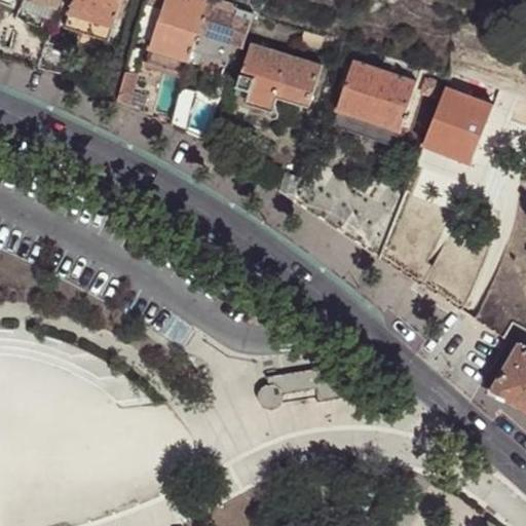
[(27,0),(58,11),(61,4),(50,0),(27,0)]
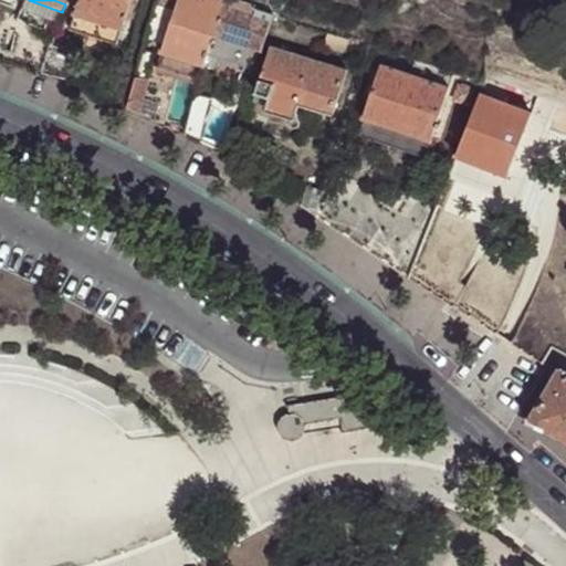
[(80,0),(76,13),(125,29),(128,18),(130,7),(133,0),(80,0)]
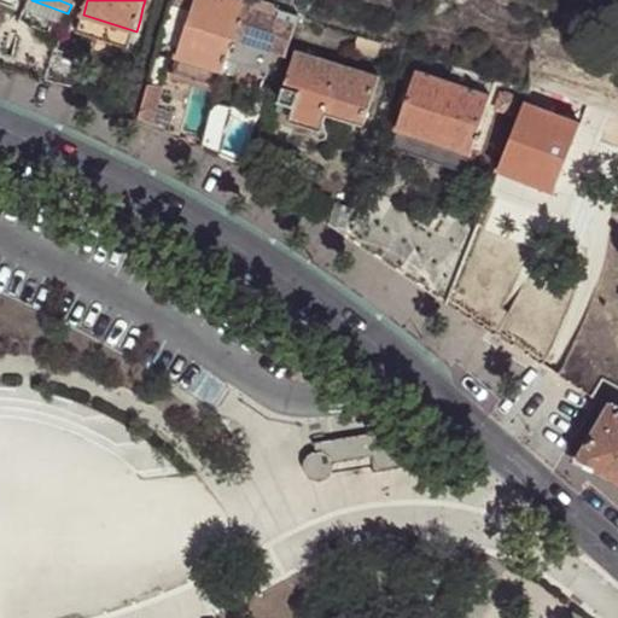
[(187,29),(196,0),(174,0),(168,23),(187,29)]
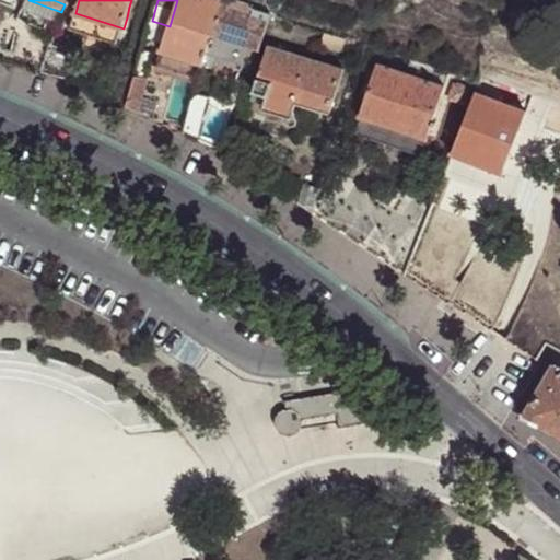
[(198,1),(198,0),(177,0),(170,26),(162,50),(205,63),(213,34),(222,9),(198,1)]
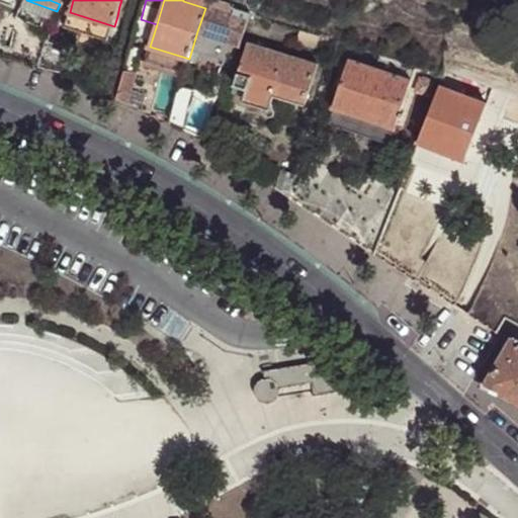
[(205,6),(207,0),(183,0),(183,1),(205,8),(205,6)]
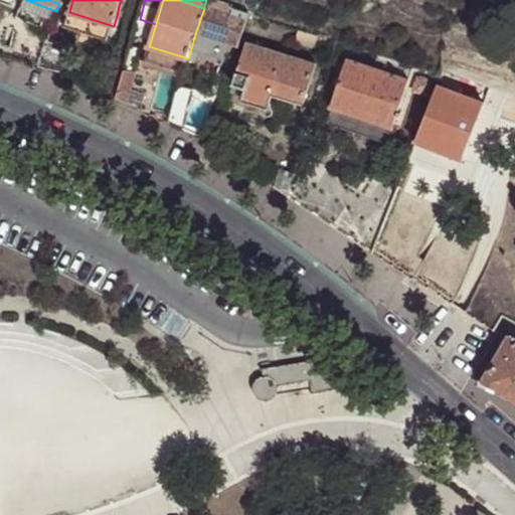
[(117,16),(127,19),(130,9),(124,7),(119,6),(117,16)]
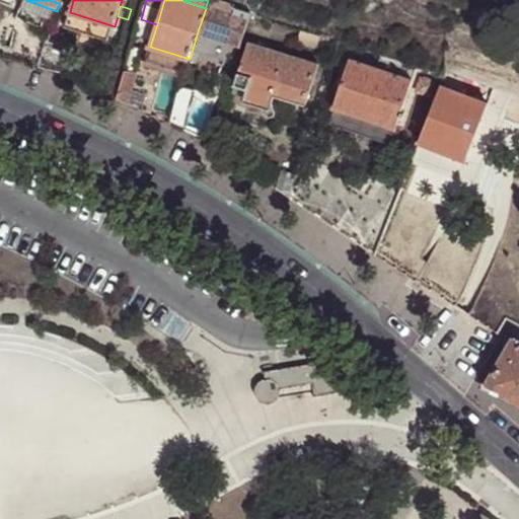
[(211,36),(241,46),(249,20),(206,6),(206,8),(198,31),(211,36)]
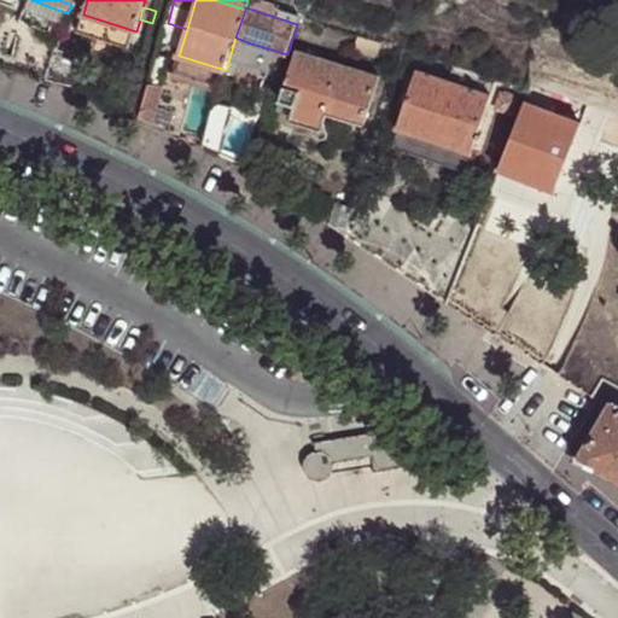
[(136,31),(83,15),(77,31),(114,44),(129,48),(136,31)]
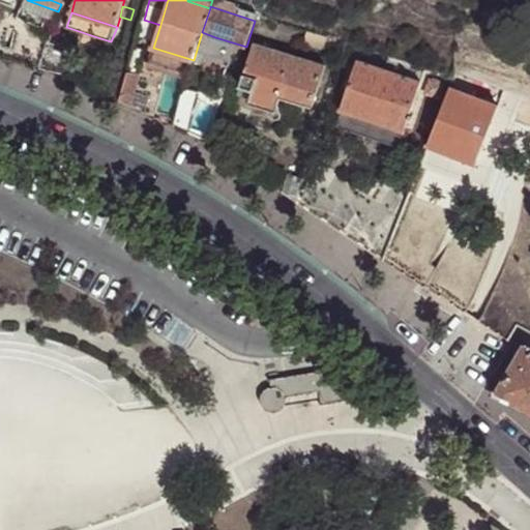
[(342,54),(345,42),(307,31),(304,42),(342,54)]
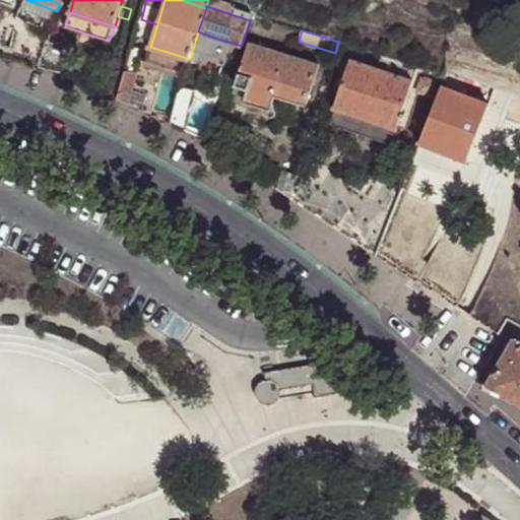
[(198,31),(190,59),(203,64),(208,49),(211,37),(198,31)]
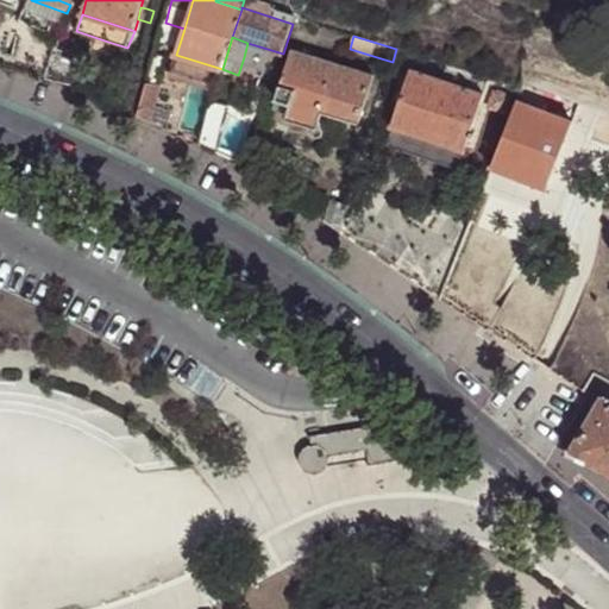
[(244,57),(278,68),(283,54),(248,43),(244,57)]
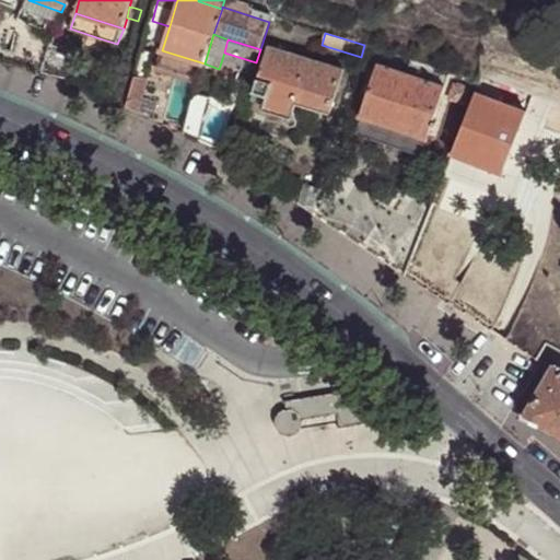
[(502,44),(481,39),(481,53),(499,56),(502,44)]
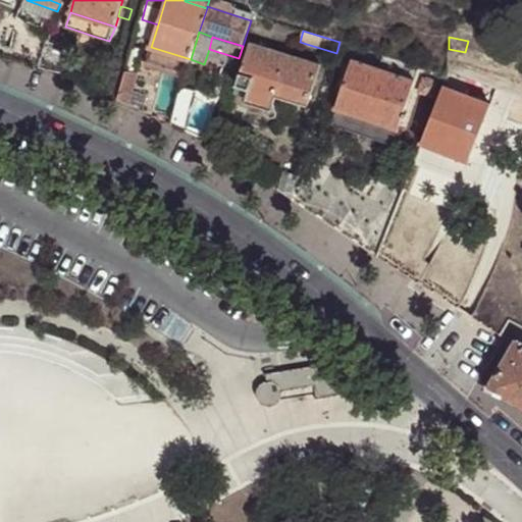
[(321,64),(251,43),(238,86),(251,90),(247,102),(273,110),(277,96),(309,106),(321,64)]
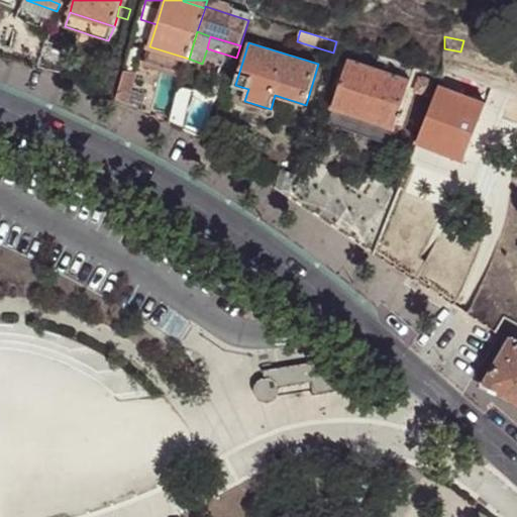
[(145,61),(184,73),(185,69),(189,59),(149,46),(145,61)]
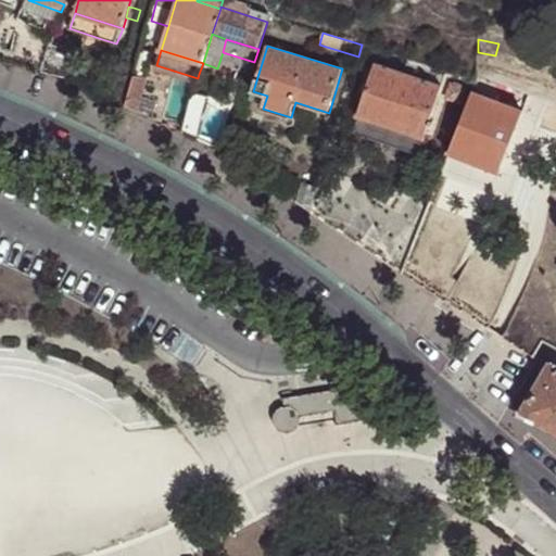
[(442,86),(447,72),(409,60),(405,74),(442,86)]
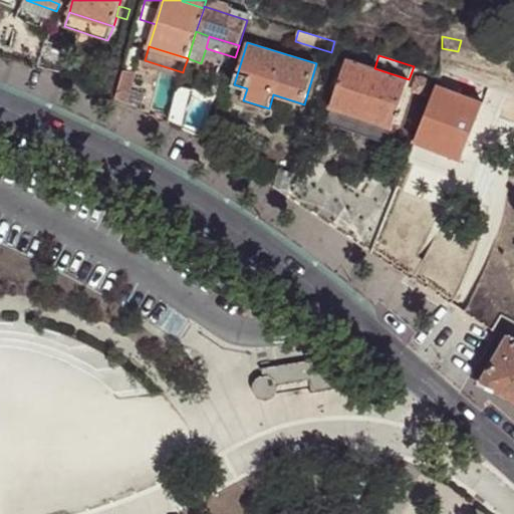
[(188,58),(184,68),(198,72),(201,63),(188,58)]
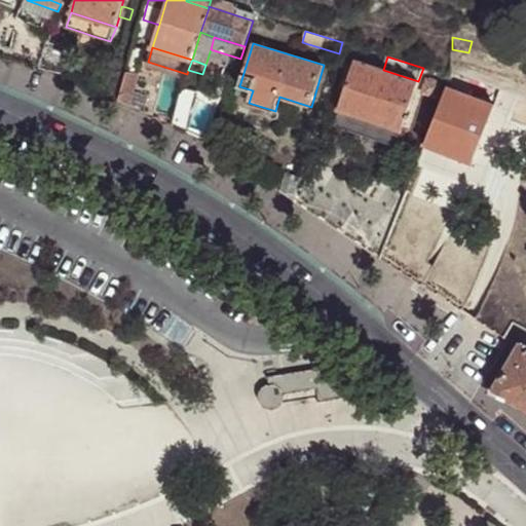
[(343,111),(397,128),(402,130),(418,81),(383,70),(354,60),(338,109),(343,111)]
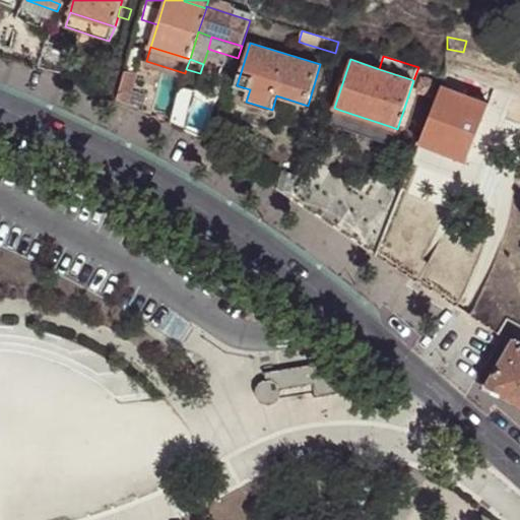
[(139,110),(153,116),(155,110),(154,109),(160,86),(129,72),(122,102),(139,110)]
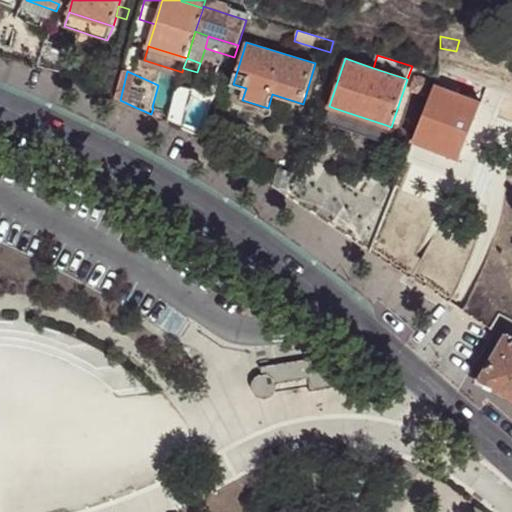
[(460,94),(481,102),(486,90),(465,82),(460,94)]
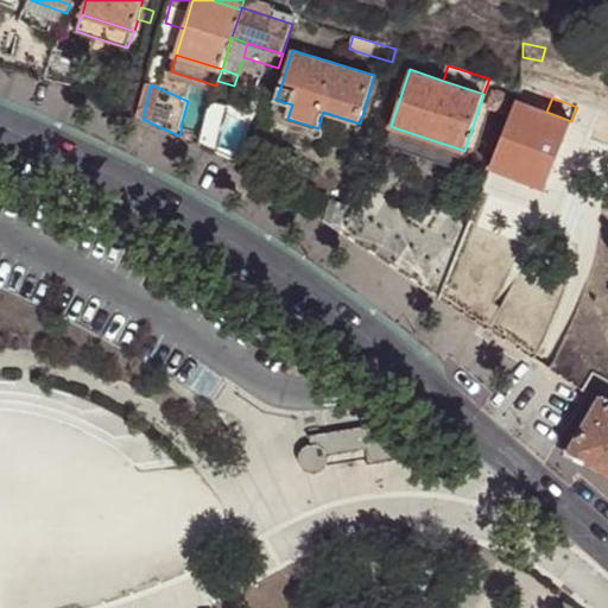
[(233,162),(238,165),(254,115),(213,101),(201,146),(233,162)]
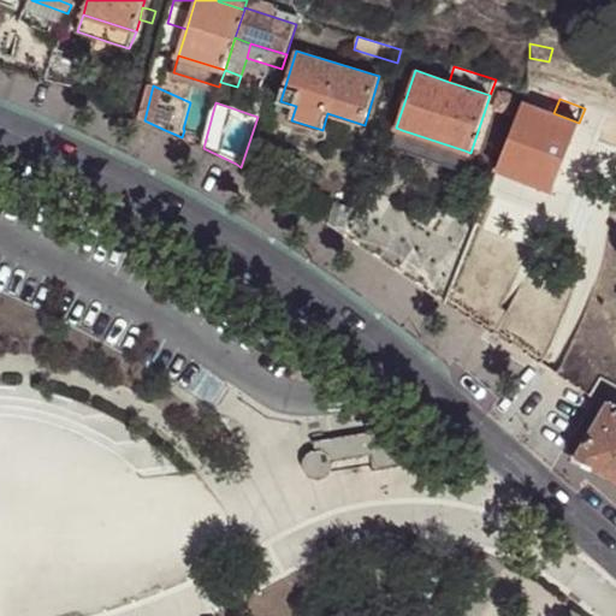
[(523,102),(497,171),(552,191),(579,123),(554,113),(523,102)]
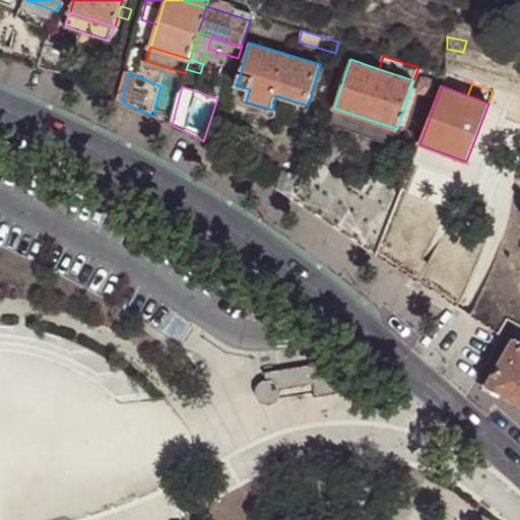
[(386,141),(392,127),(339,110),(336,125),(386,141)]
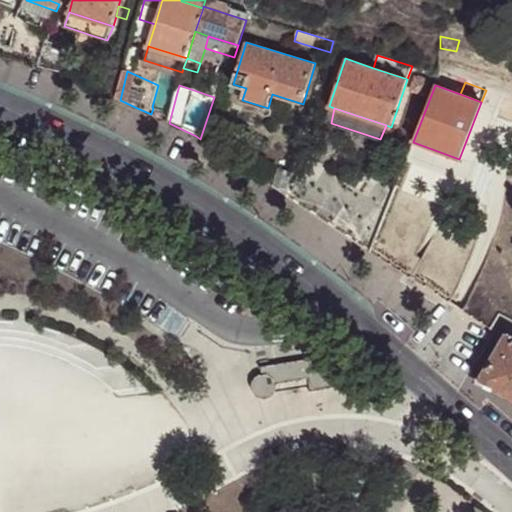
[(423,259),(413,278),(432,290),(443,272),(423,259)]
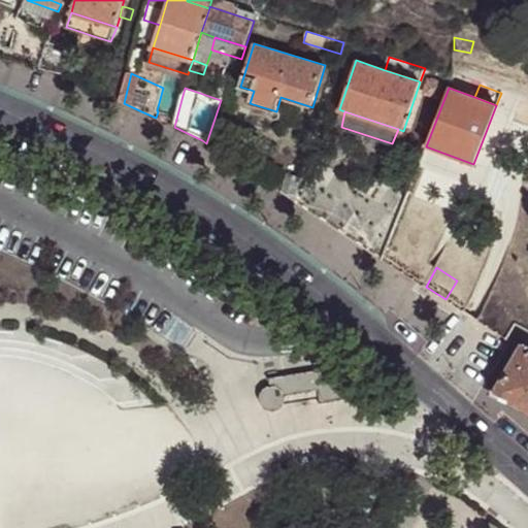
[(527,348),(522,344),(494,393),(527,410),(527,348)]
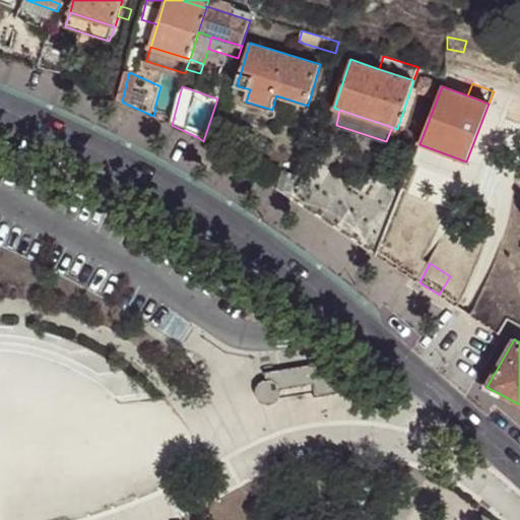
[(280,391),(313,385),(316,398),(354,392),(322,364),(265,374),(266,381),(261,382),(258,385),(256,389),(255,392),(255,394),(256,397),(257,399),(260,403),(264,405),(267,405),(269,405),(274,403),(277,400),(279,396),(280,393),(280,391)]
